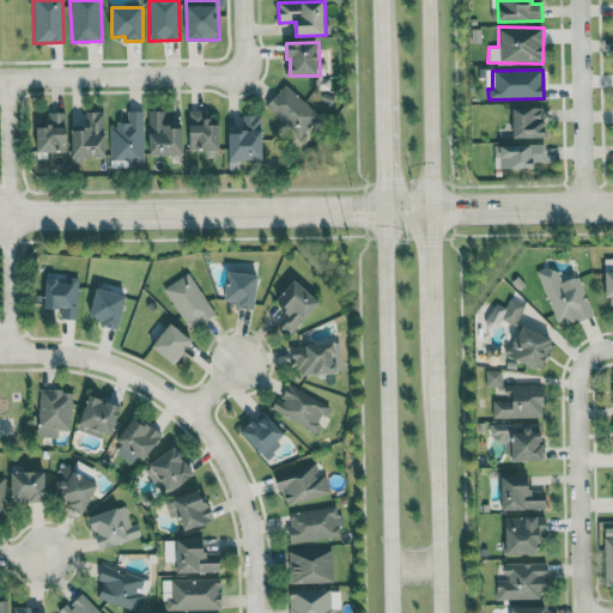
[(298,143),(321,121),(289,84),(265,105),(298,143)]
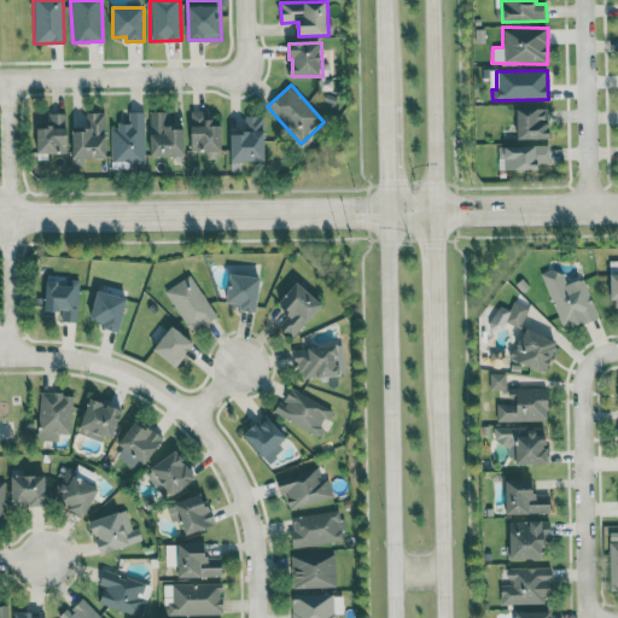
[(518,140),(549,140),(549,109),(518,109),(518,140)]
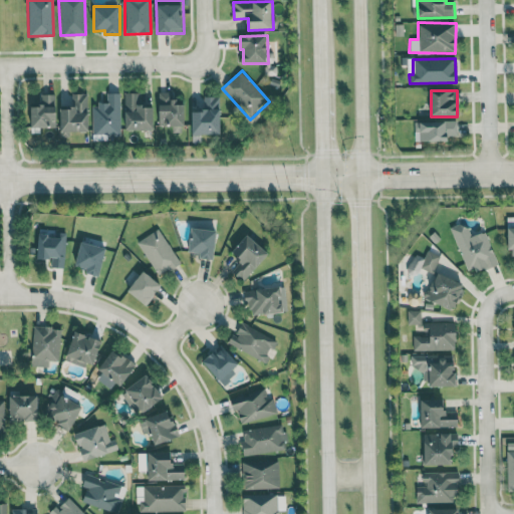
[(88,133),(89,94),(72,93),(72,109),(61,109),(61,132),(88,133)]
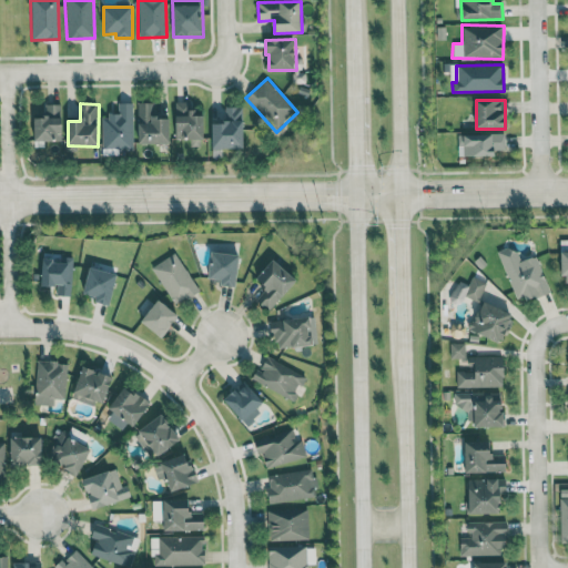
[(171,144),(171,119),(156,120),(156,103),(138,103),(139,144),(171,144)]
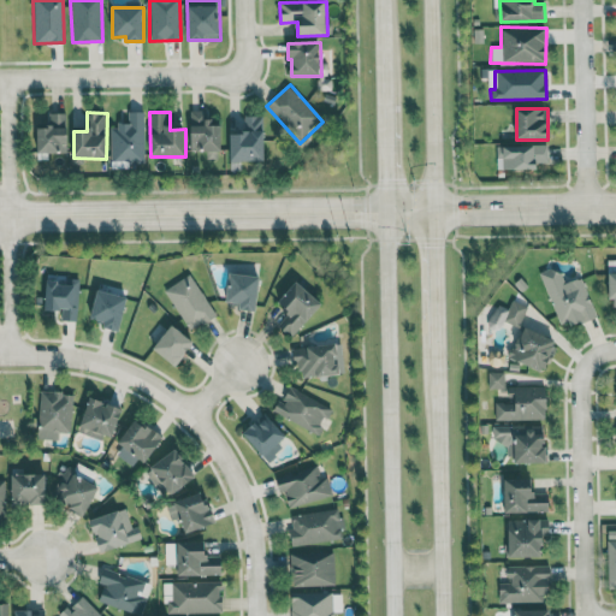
[(223,152),(223,126),(209,126),(209,112),(191,112),(191,152),(223,152)]
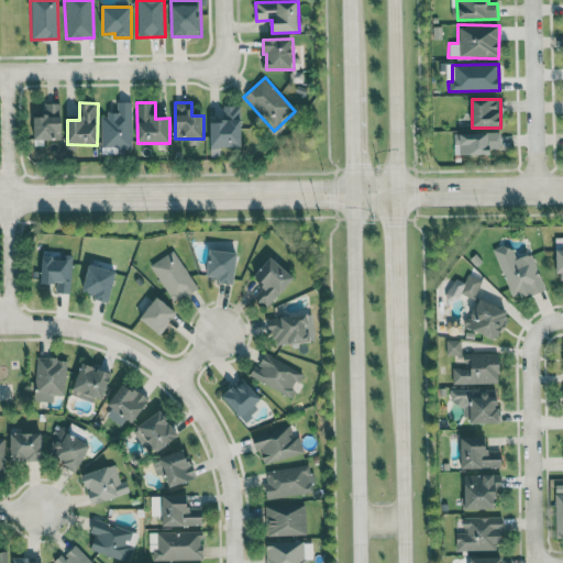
[(132,153),(132,103),(117,103),(117,114),(101,114),(101,146),(116,146),(116,153),(132,153)]
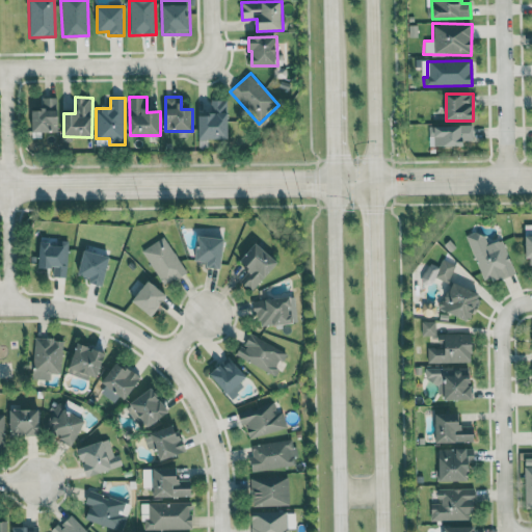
[(58,99),(43,99),(43,111),(32,111),(32,133),(59,133),(58,99)]
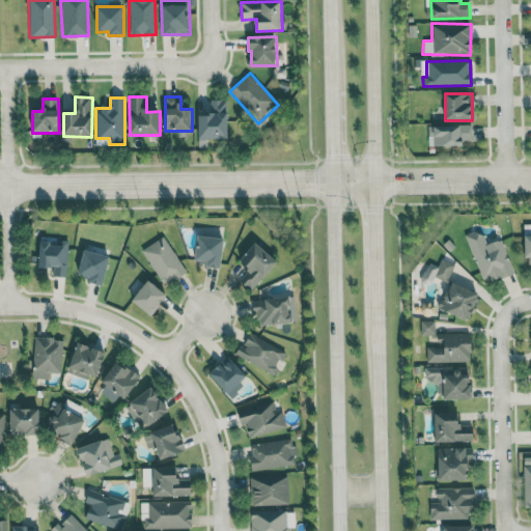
[(198,139),(228,139),(228,100),(212,100),(212,115),(198,116),(198,139)]
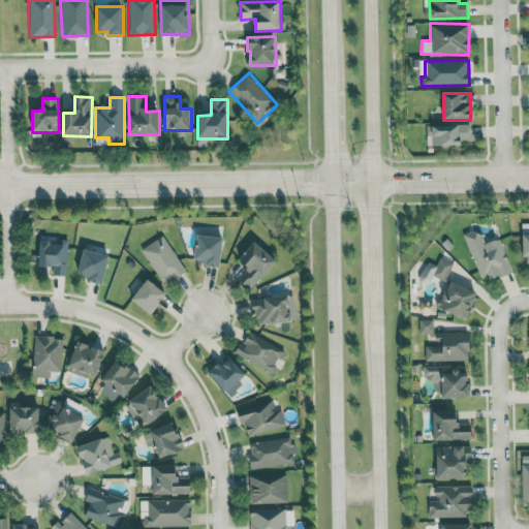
[(463,146),(463,141),(470,139),(470,125),(427,126),(427,147),(463,146)]
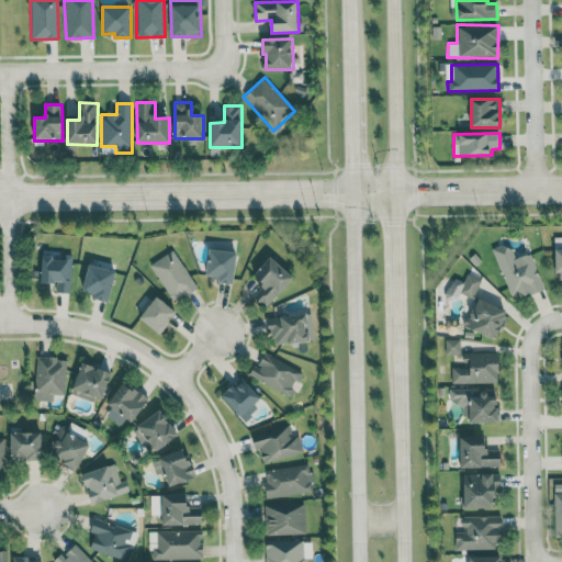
[(531,254),(514,259),(508,244),(493,249),(510,296),(518,294),(520,299),(544,290),(531,254)]
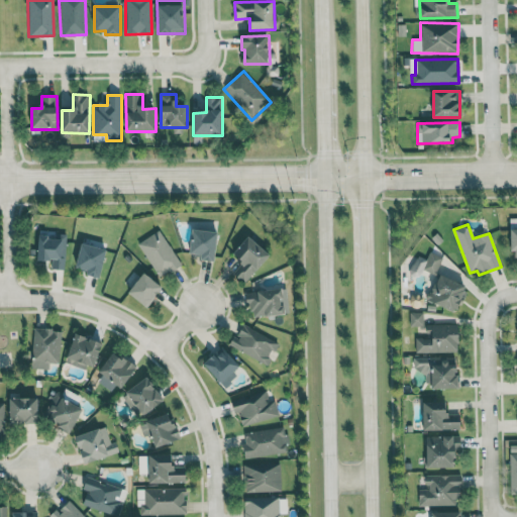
[(190,253),(203,255),(202,260),(215,262),(220,233),(194,229),(190,253)]
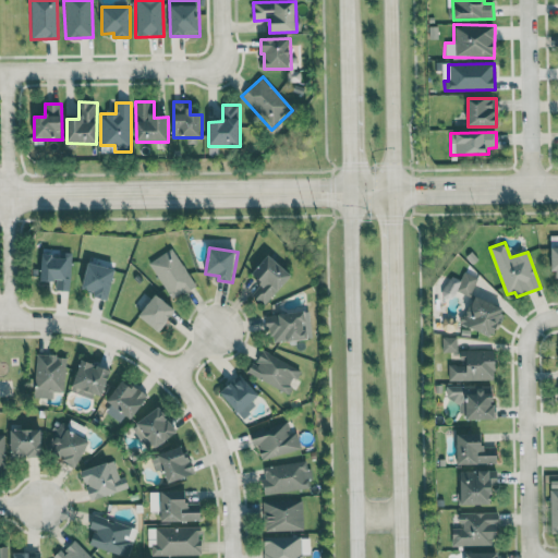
[(169,300),(194,289),(176,249),(150,261),(169,300)]
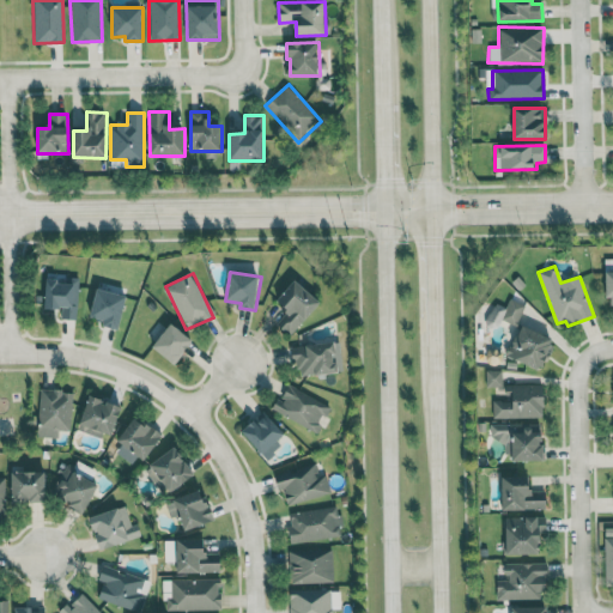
[(74,320),(77,278),(65,277),(65,281),(46,280),(44,309),(61,310),(60,320),(74,320)]
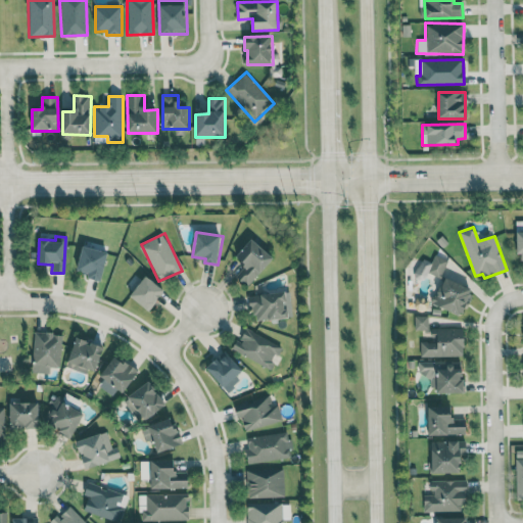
[(237,256),(245,264),(235,276),(249,287),(274,257),(251,239),(237,256)]
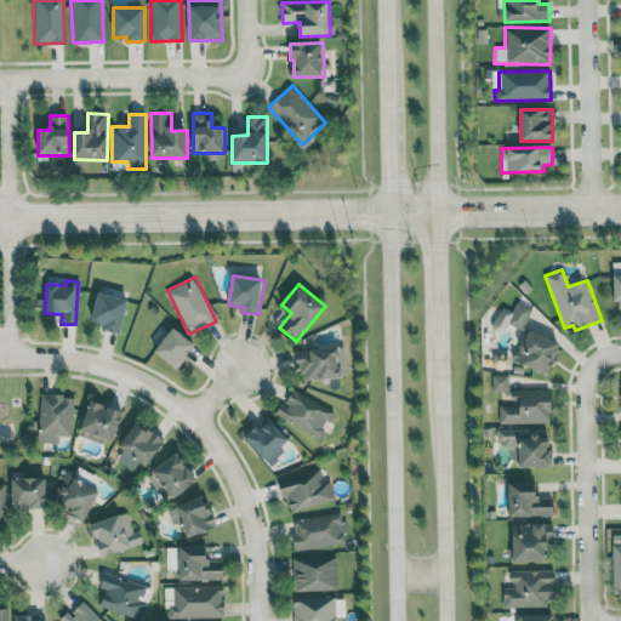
[(121,332),(131,301),(100,292),(91,324),(121,332)]
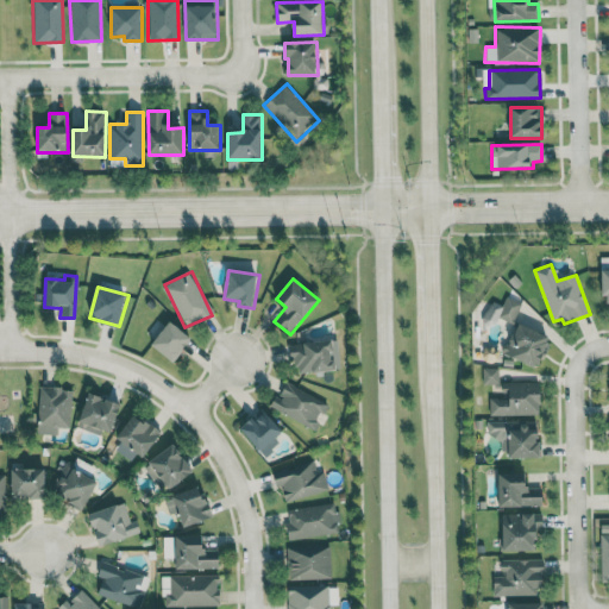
[(498,318),(512,325),(522,305),(507,296),(502,306),(493,301),(482,320),(494,326),(498,318)]
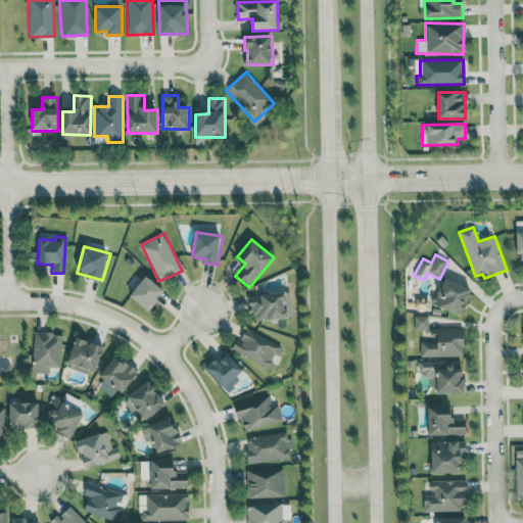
[(130,296),(149,312),(165,291),(146,276),(130,296)]
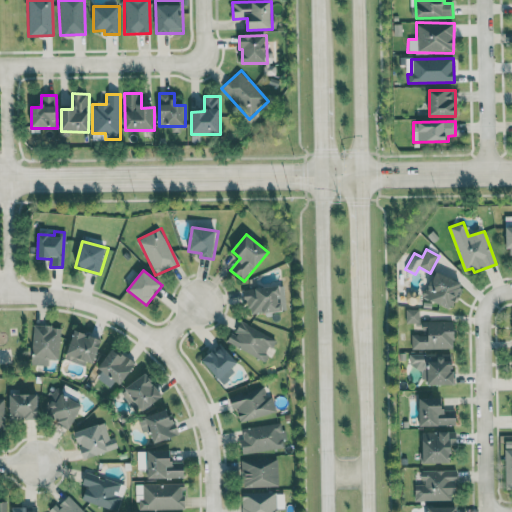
[(465,286),(436,271),(423,296),(452,310),(465,286)]
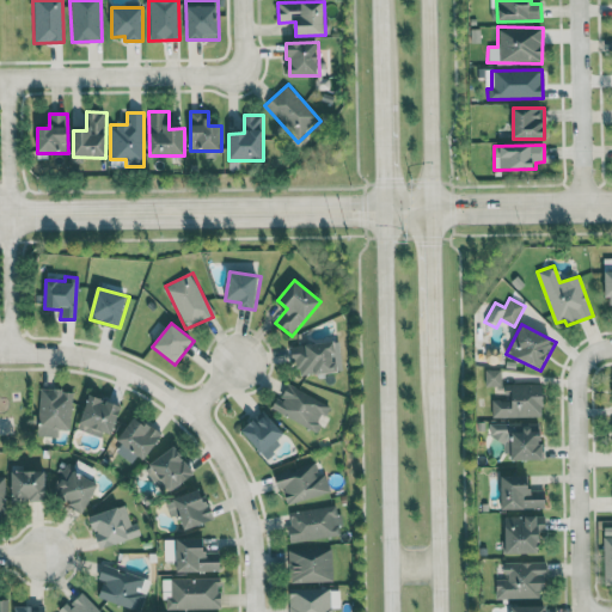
[(293,346),(295,375),(336,373),(335,343),(293,346)]
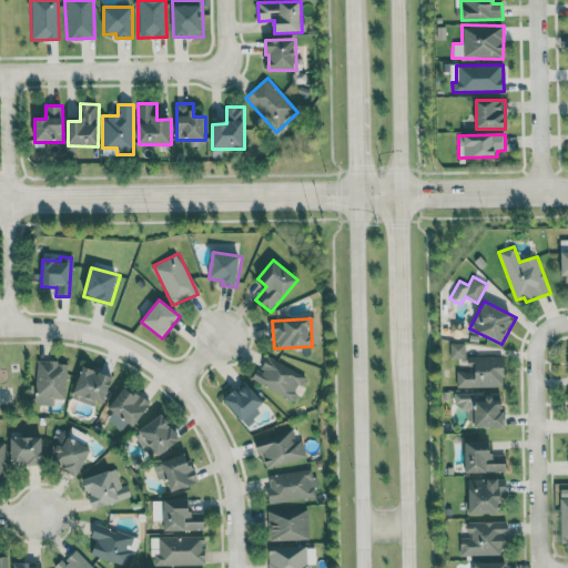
[(465,344),(449,344),(450,359),(466,358),(465,344)]
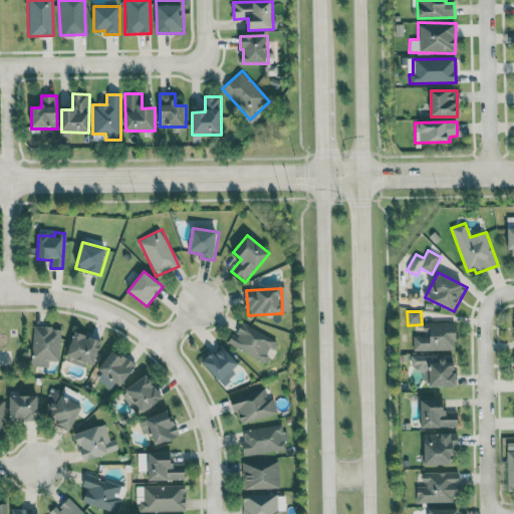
[(276,341),(241,322),(229,343),(264,363),(276,341)]
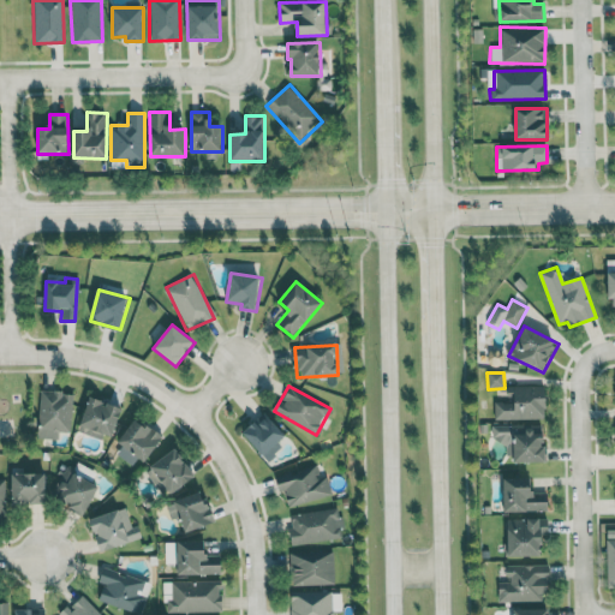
[(494,421),(547,419),(547,386),(506,387),(506,402),(494,402),(494,421)]
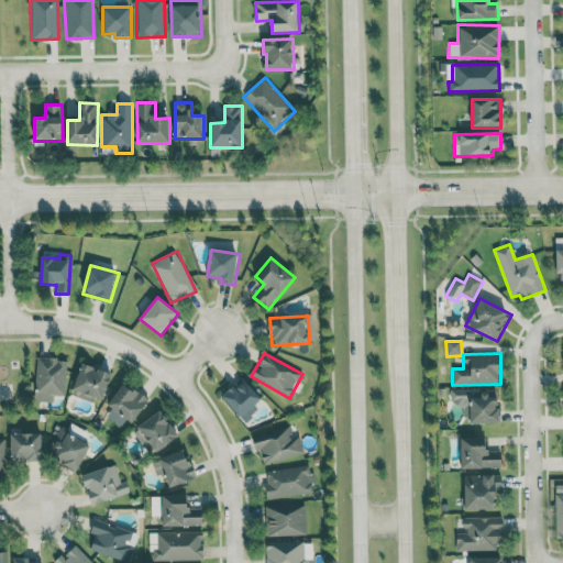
[(34,401),(53,403),(54,396),(65,396),(67,360),(36,359),(34,401)]
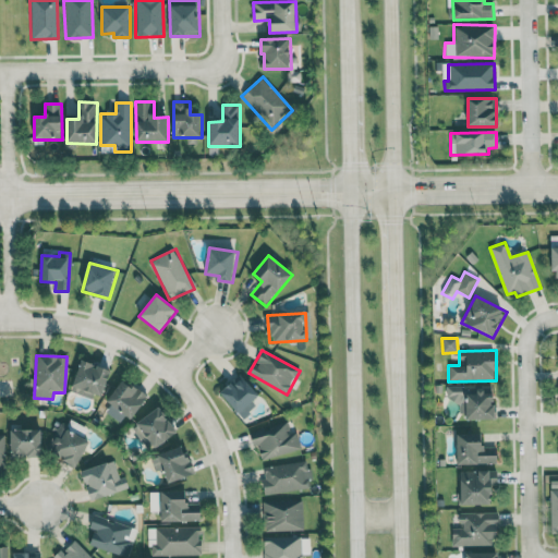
[(220,393),(241,417),(262,399),(241,375),(220,393)]
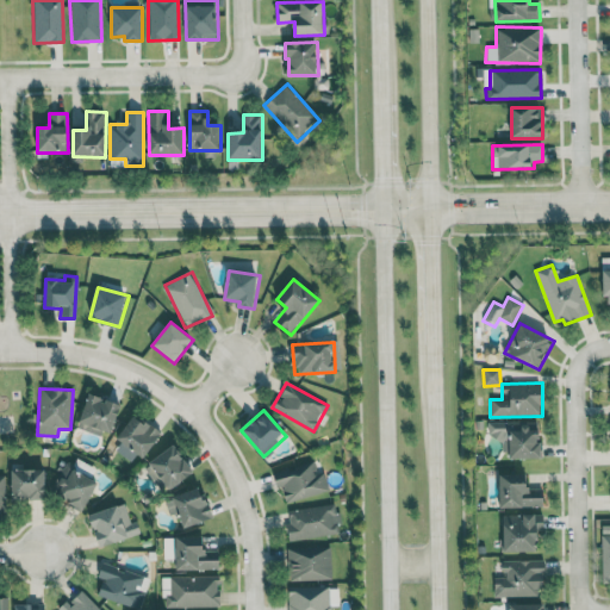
[(118,443),(148,458),(161,430),(131,416),(118,443)]
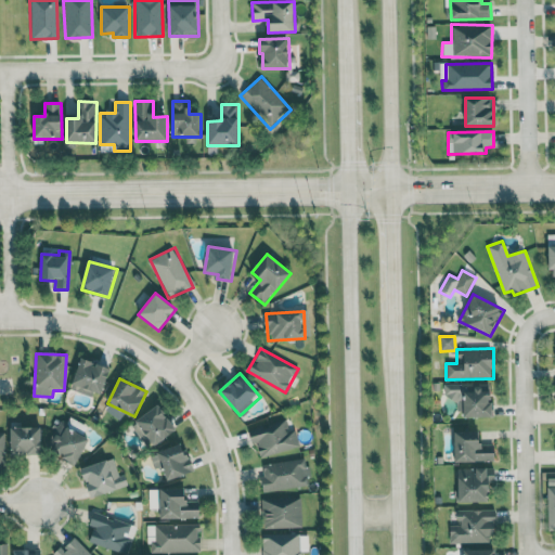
[(464,418),(492,418),(492,384),(475,384),(475,385),(444,385),(444,398),(456,398),(456,409),(464,409),(464,418)]
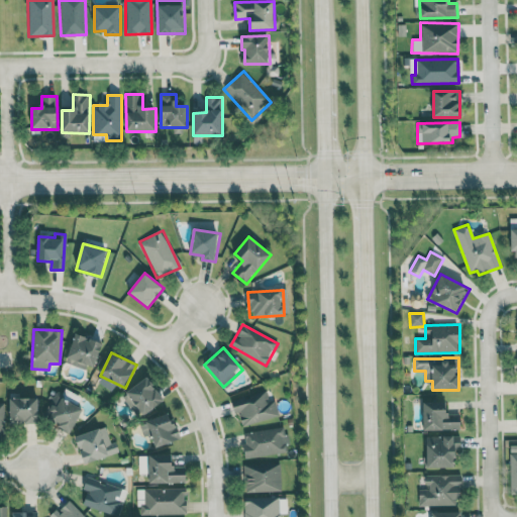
[(166,402),(148,378),(126,393),(143,417),(166,402)]
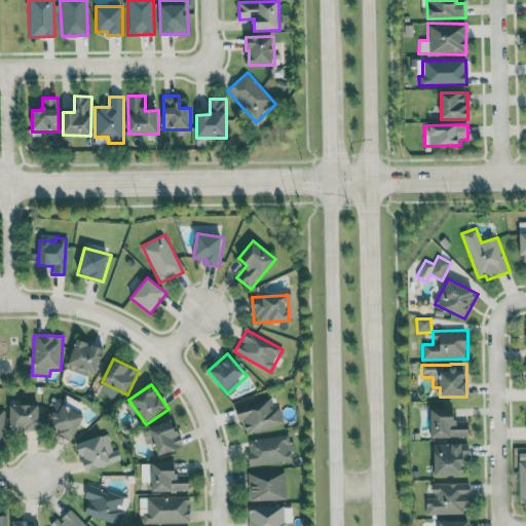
[(284,423),(279,408),(273,410),(268,392),(234,403),(245,436),(284,423)]
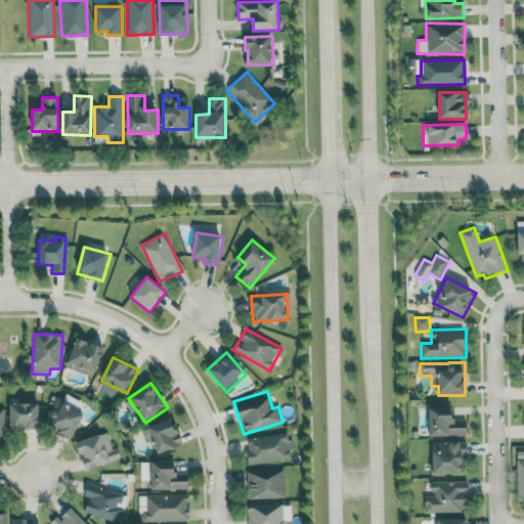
[(40,403),(9,404),(10,430),(41,430),(40,403)]
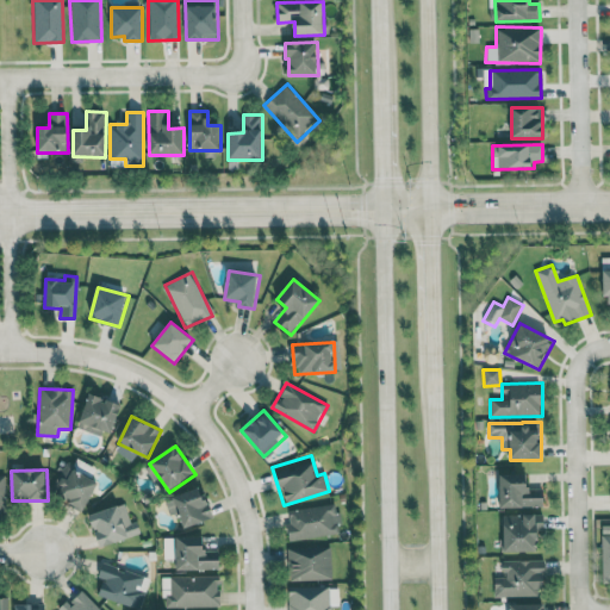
[(499,475),(500,509),(545,508),(545,489),(528,490),(528,474),(499,475)]
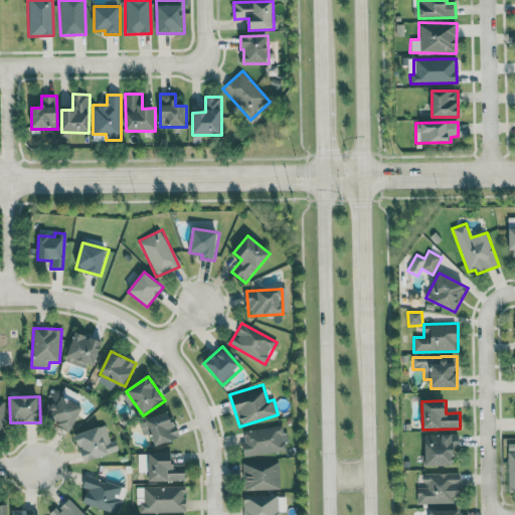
[(178,441),(172,412),(147,418),(153,446),(178,441)]
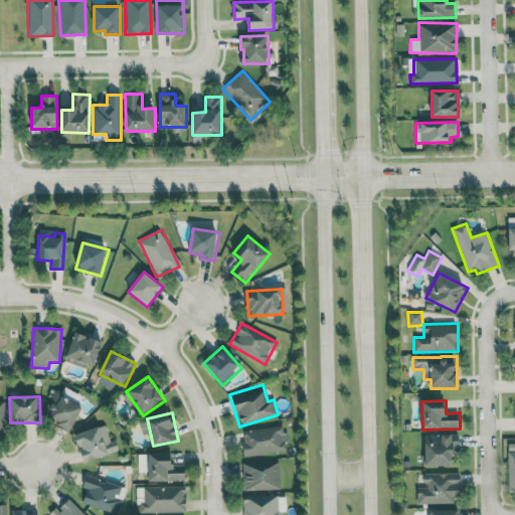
[(119,453),(116,441),(109,442),(106,426),(76,434),(82,462),(119,453)]
